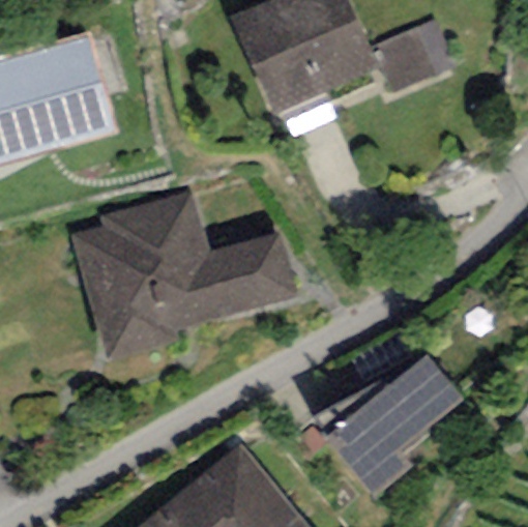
[(378,68),(348,0),(266,0),(231,15),(235,25),(272,113),(378,68)]
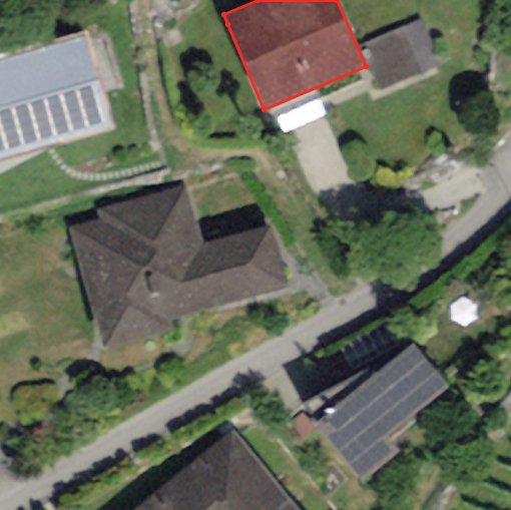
[(424,18),(366,42),(385,86),(442,62),(424,18)]
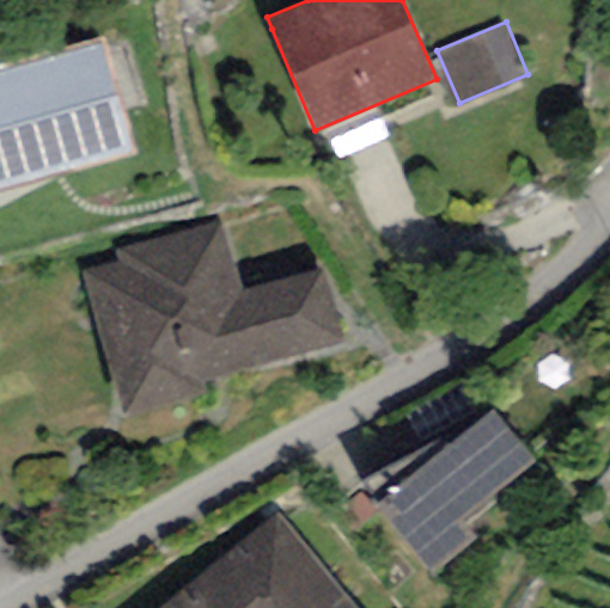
[(105,35),(0,63),(0,191),(138,154),(105,35)]
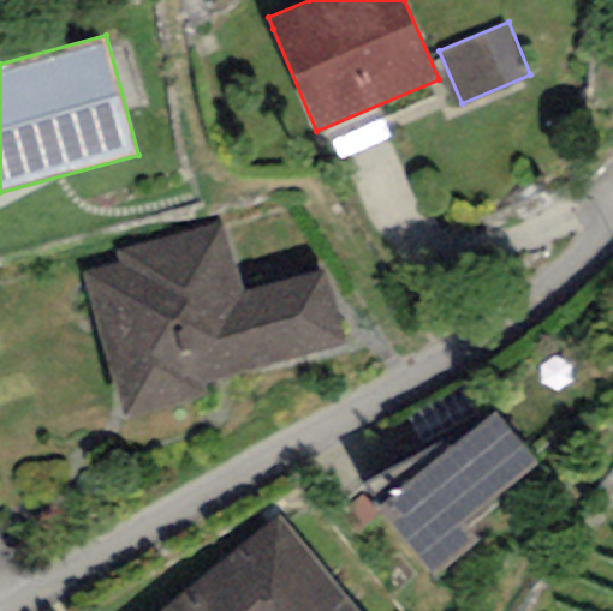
[(225,221),(119,249),(123,264),(84,274),(121,418),(208,395),(204,385),(353,347),(333,268),(243,291),(225,221)]
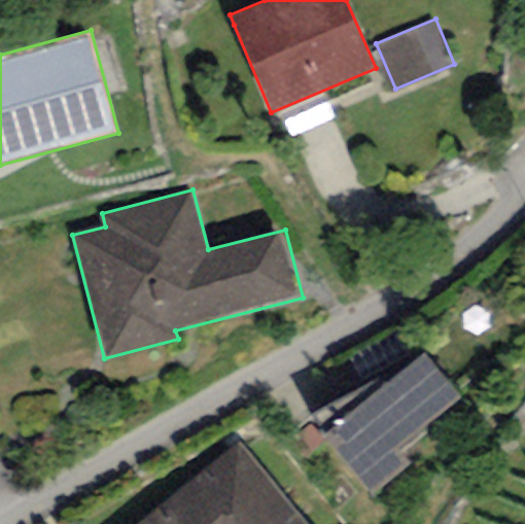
[(410,463),(396,447),(461,394),(425,351),(387,382),(327,430),(324,433),(359,477),(373,493),(410,463)]
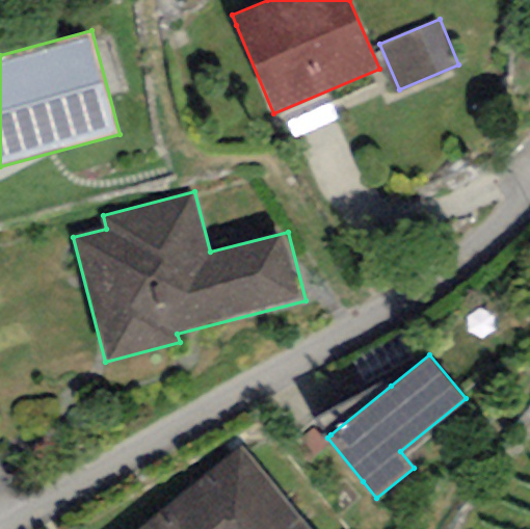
[(316,416),(330,434),(391,386),(387,379),(316,416)]
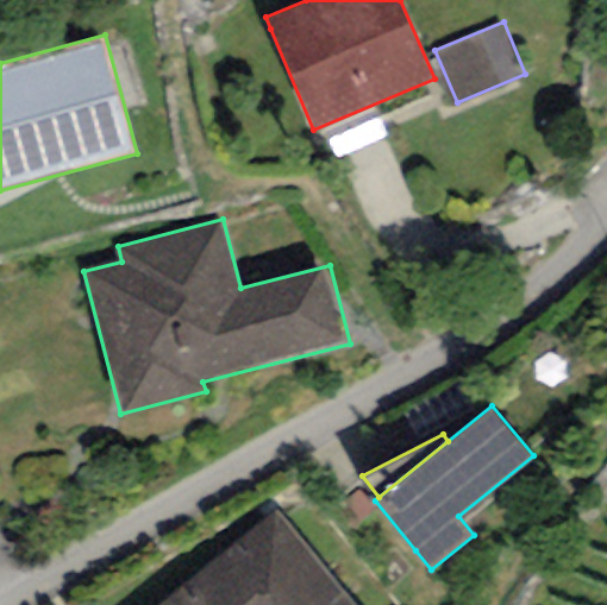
[(354,604),(276,509),(157,604),(354,604)]
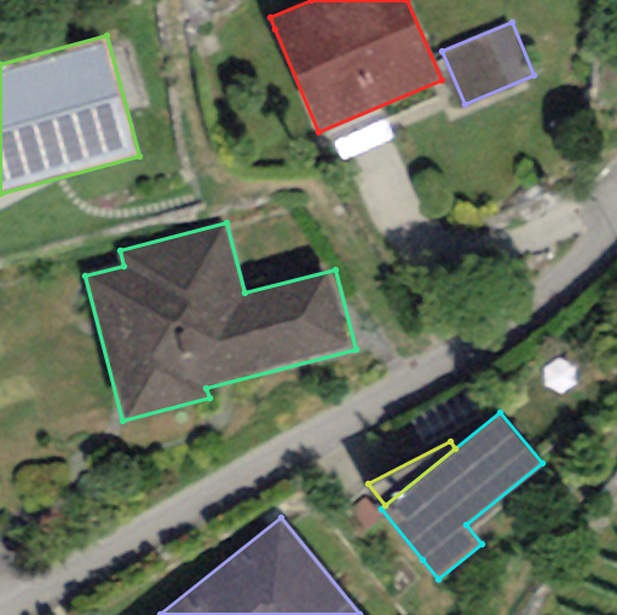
All buildings are outlined.
